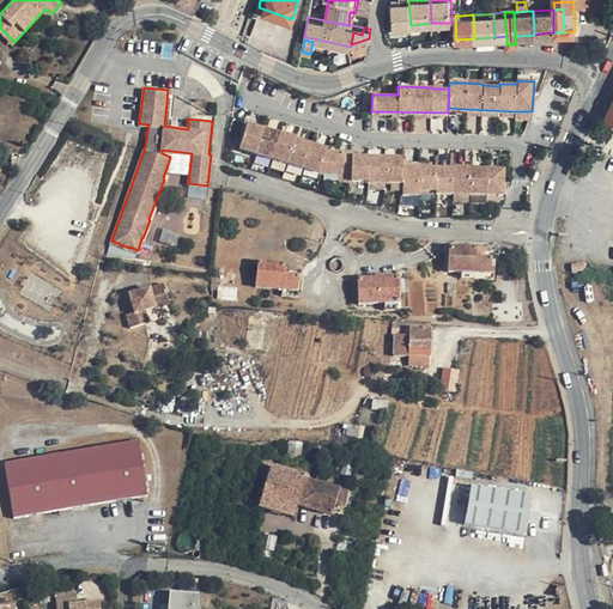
[(279,132),(247,122),(240,146),(320,171),(327,147),(296,136),(296,135),(280,131),(279,132)]
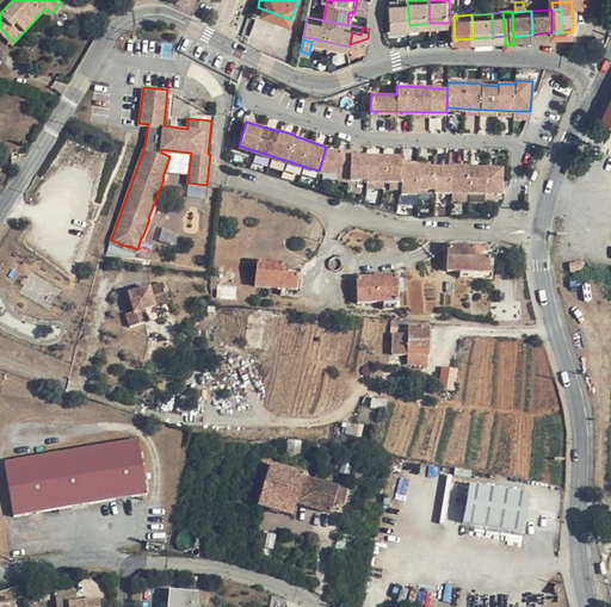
[(419,165),(405,163),(400,163),(401,155),(351,154),(350,179),(366,179),(366,180),(389,181),(400,181),(401,181),(401,192),(418,192),(418,187),(434,189),(434,190),(501,192),(503,166),(431,165),(419,165)]
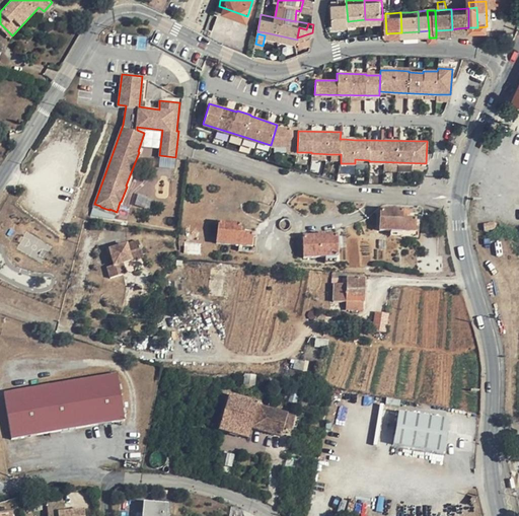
[(402,217),(402,213),(403,208),(381,207),(380,228),(391,228),(401,229),(401,233),(419,234),(420,218),(405,217),(402,217)]
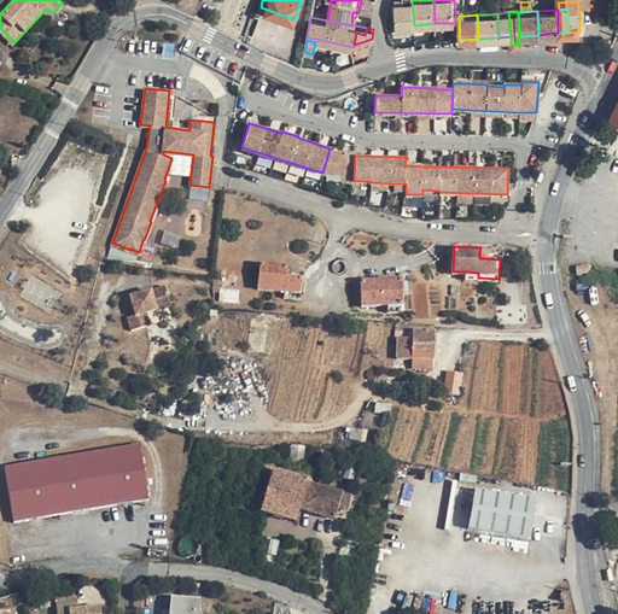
[(287,270),(287,264),(261,262),(257,286),(285,290),(284,296),(303,298),(305,278),(290,275),(286,275),(287,270)]
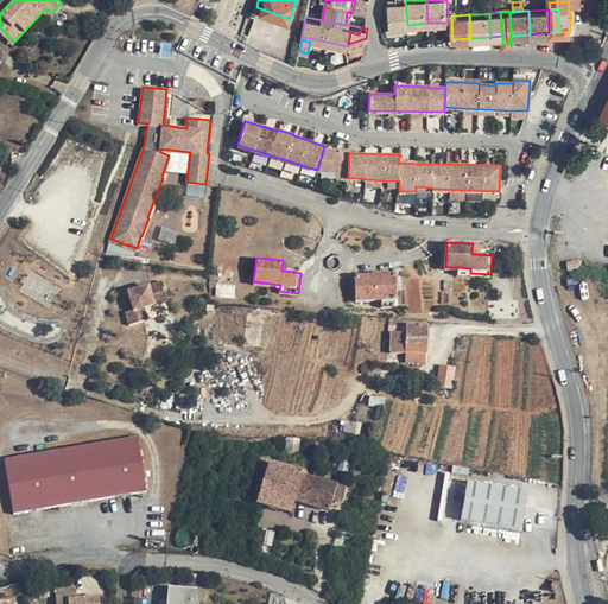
[(377,273),(373,273),(355,273),(356,299),(381,298),(393,298),(396,298),(396,273),(377,273)]
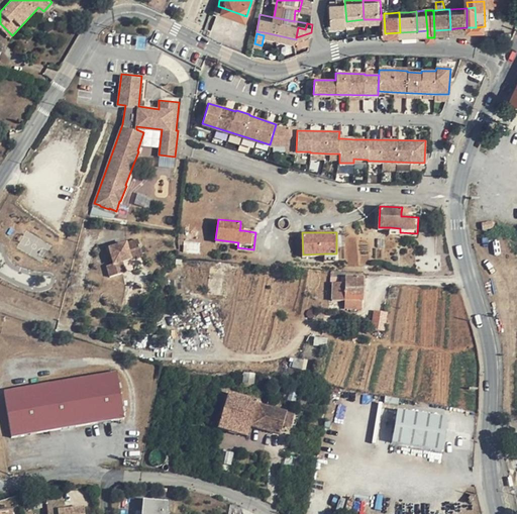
[(139,250),(136,237),(107,245),(112,261),(105,263),(109,275),(120,272),(117,261),(120,260),(129,258),(128,253),(139,250)]
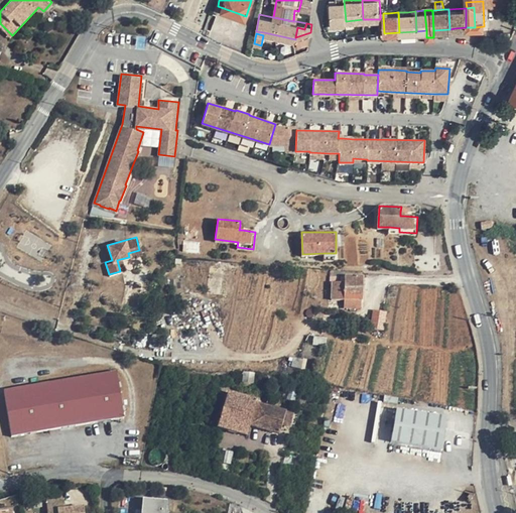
[(362,298),(363,275),(346,274),(331,274),(331,281),(333,281),(332,297),(345,297),(362,298)]
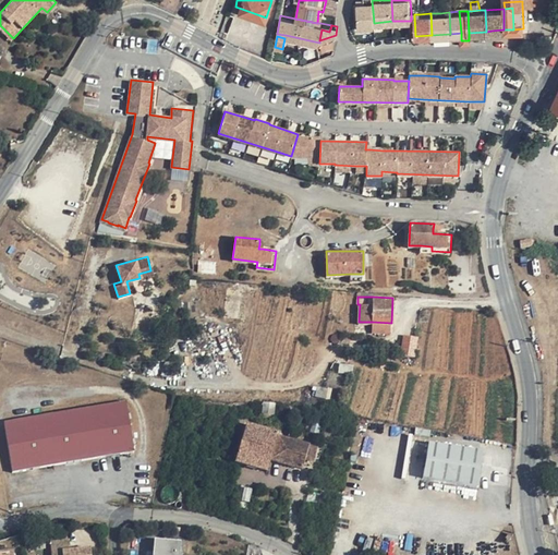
[(391,330),(391,323),(373,322),(373,330),(391,330)]
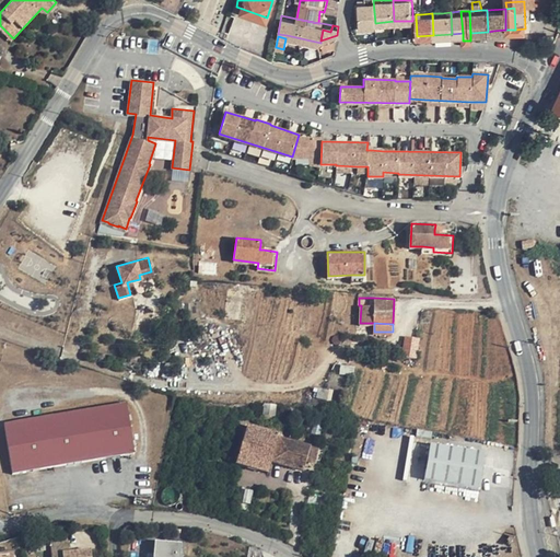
[(416,357),(419,336),(406,334),(404,354),(416,357)]
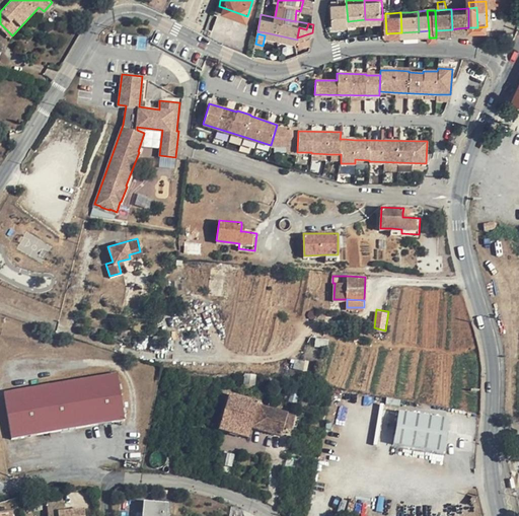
[(162,340),(152,338),(151,347),(160,349),(162,340)]
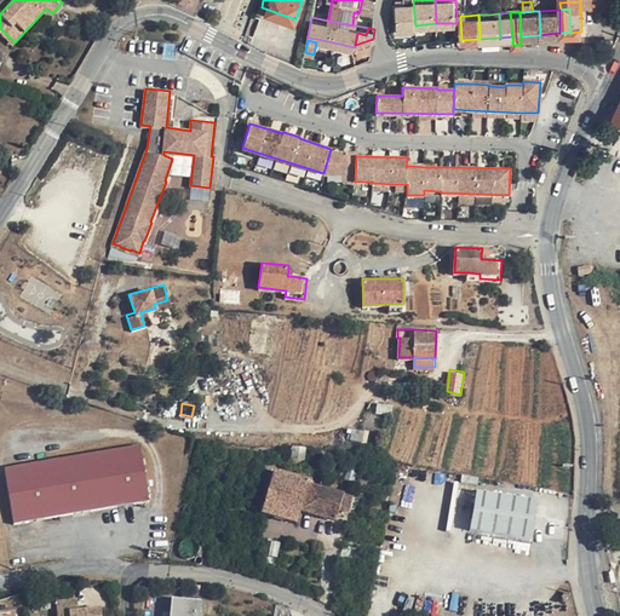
[(363,429),(354,426),(351,437),(361,439),(363,429)]
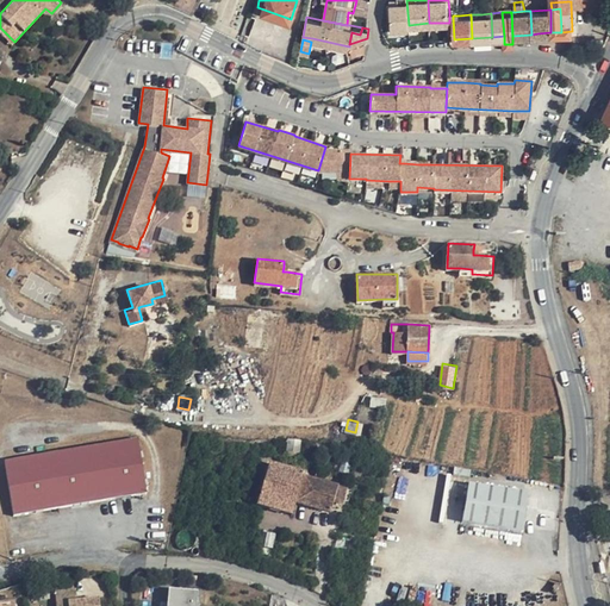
[(138,436),(5,457),(14,512),(147,491),(138,436)]
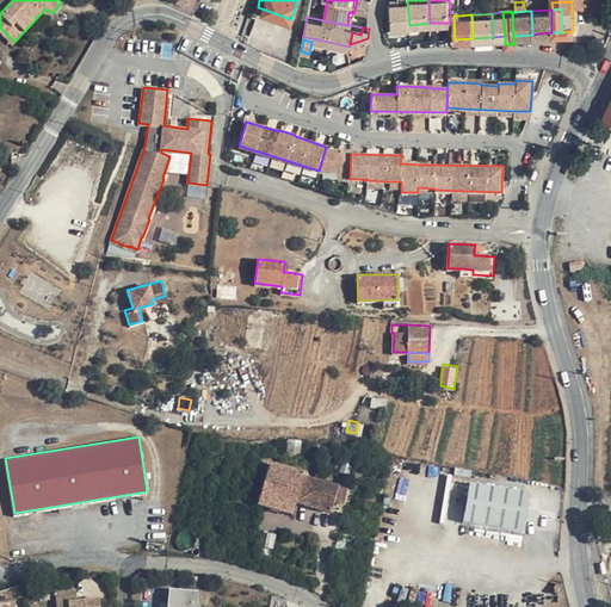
[(287,450),(298,451),(302,438),(289,437),(287,450)]
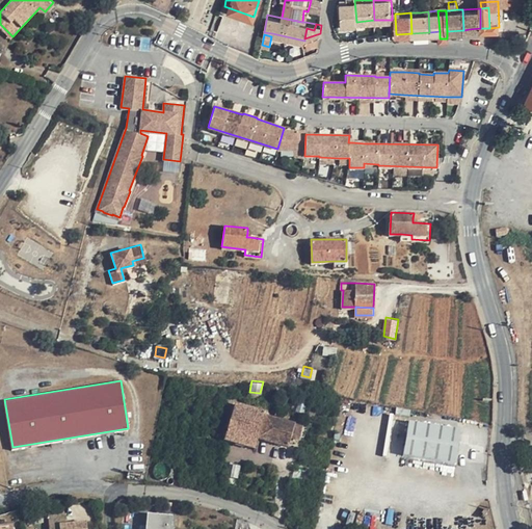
[(255,447),(258,435),(288,445),(291,434),(294,422),(264,414),(265,411),(234,402),(225,432),(235,435),(234,435),(243,439),(242,444),(255,447)]
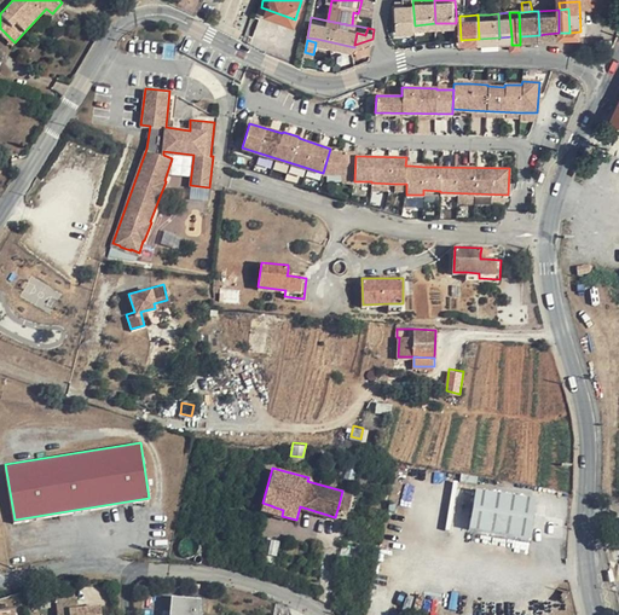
[(536,498),(476,488),(469,527),(530,537),(536,498)]
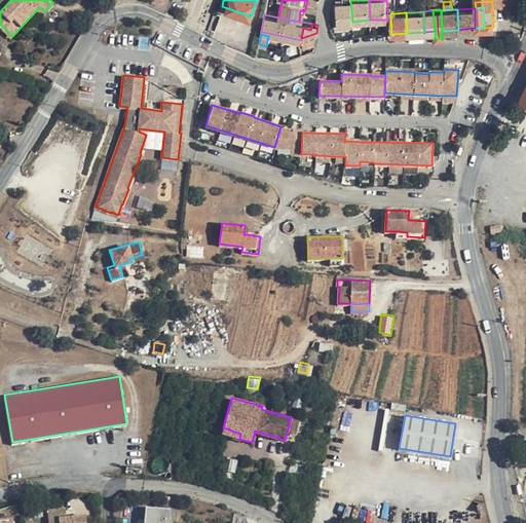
[(298,419),(291,417),(288,430),(295,433),(298,419)]
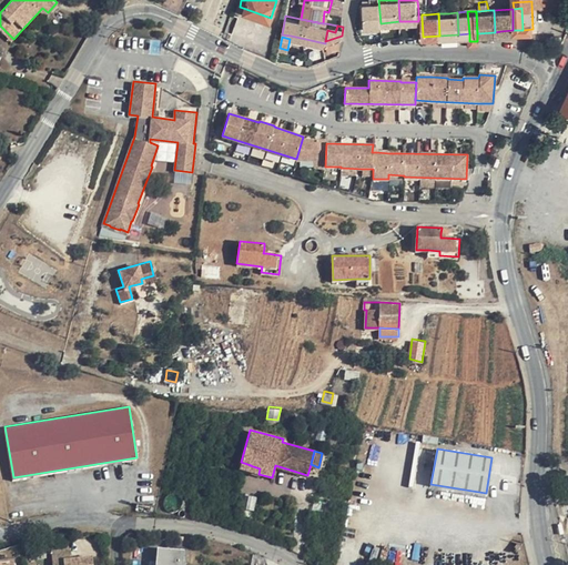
[(241,462),(239,468),(259,474),(260,468),(250,465),(251,465),(241,462)]
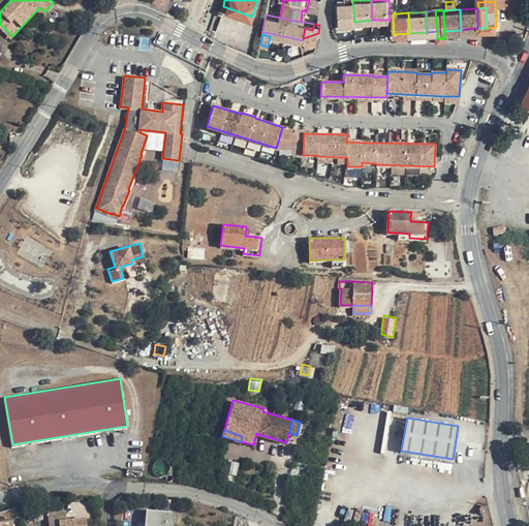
[(166,525),(168,512),(147,509),(145,525),(166,525)]
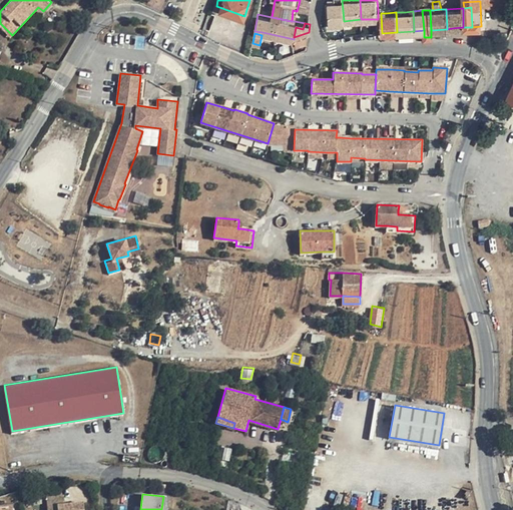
[(64,495),(47,496),(48,509),(84,509),(84,502),(65,504),(64,495)]
